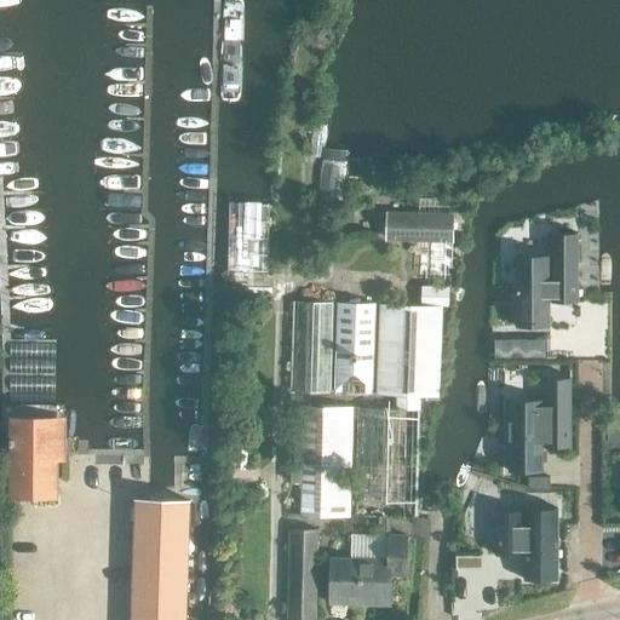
[(270,275),(273,204),(231,204),(229,274),(233,274),(270,275)]
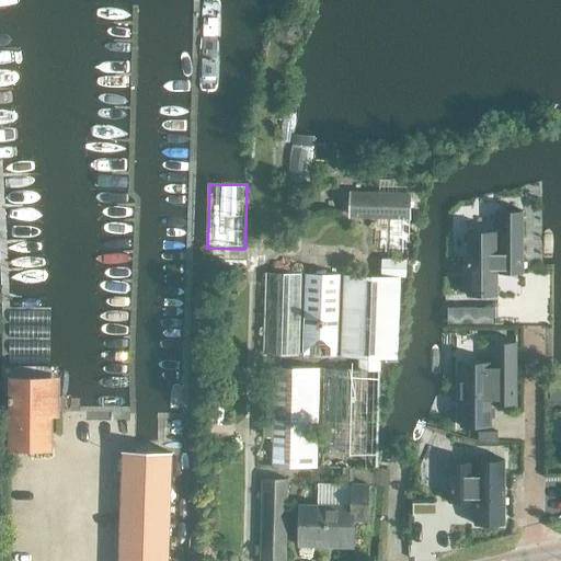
[(351,191),(350,218),(411,219),(412,193),(351,191)]
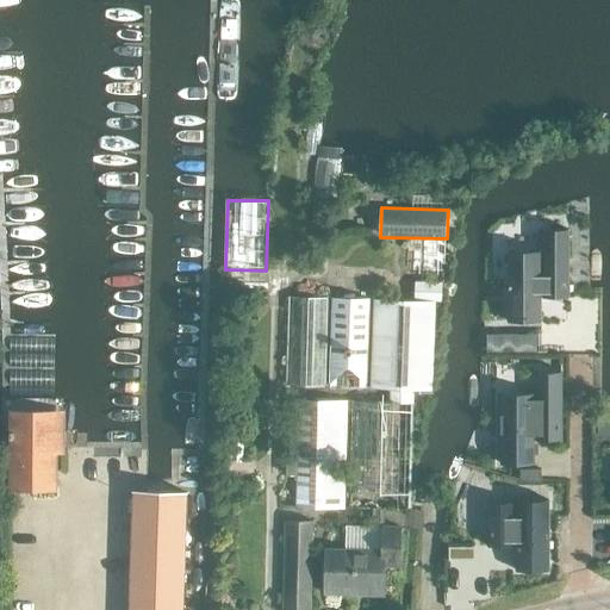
[(509,250),(509,322),(510,322),(510,319),(539,318),(539,322),(541,322),(541,296),(543,296),(543,297),(545,297),(545,296),(567,296),(567,297),(568,297),(568,229),(567,229),(567,232),(545,232),(545,229),(543,229),(543,255),(541,255),(541,250),(539,250),(539,256),(510,256),(510,250),(509,250)]
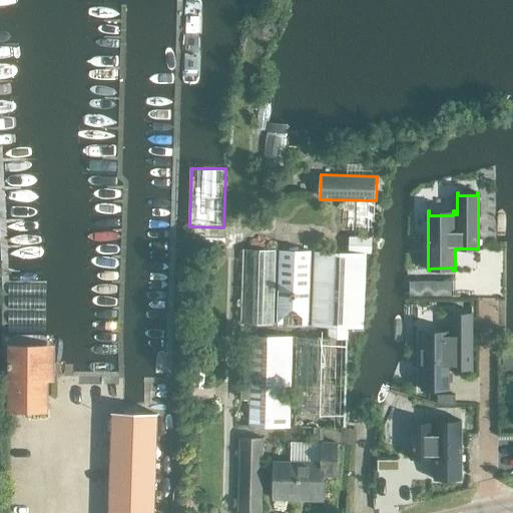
[(275,325),(277,250),(243,249),(241,324),(275,325)]
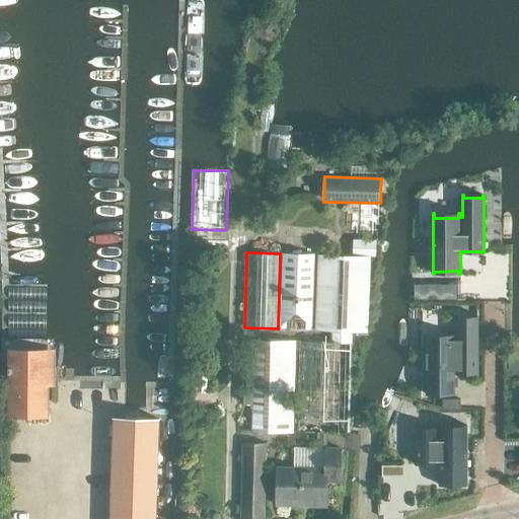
[(314,254),(284,252),(282,290),(282,304),(282,328),(311,329),(312,305),(313,291),(314,254)]
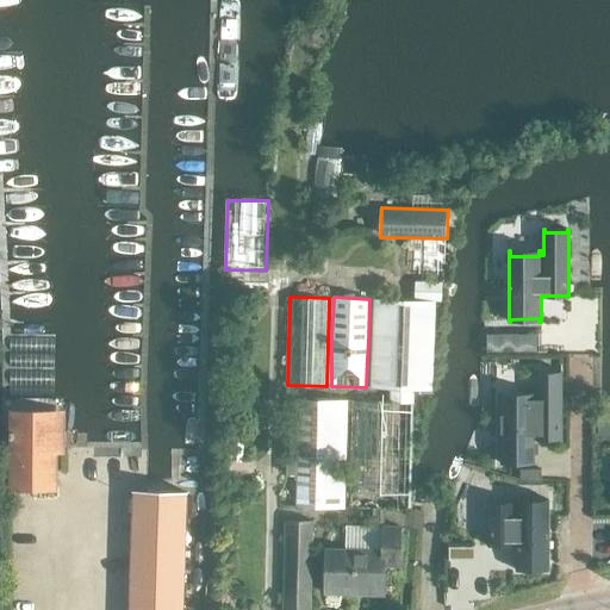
[(371,388),(429,390),(435,391),(437,302),(373,299),(371,388)]
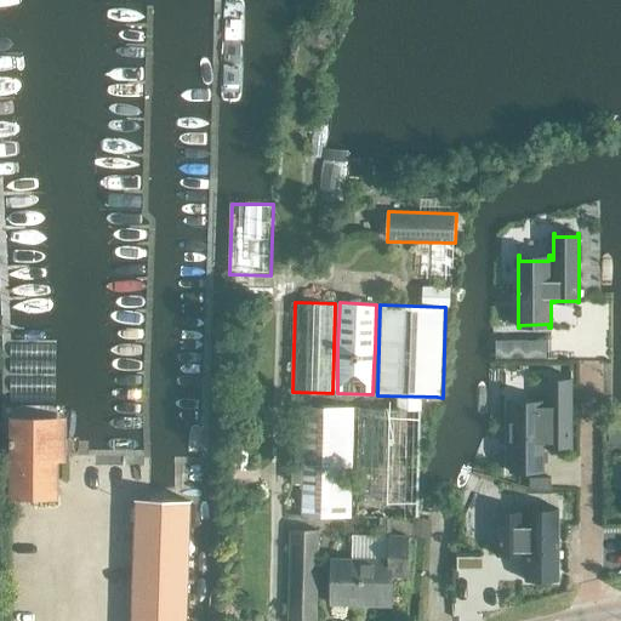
[(508,342),(508,360),(547,360),(547,342),(508,342)]
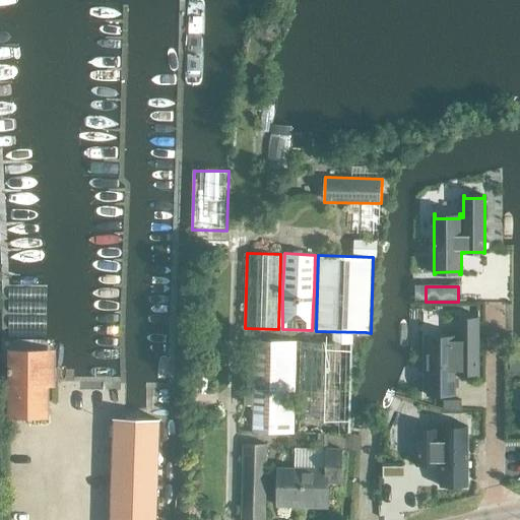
[(429,335),(428,335),(428,395),(429,395),(429,394),(454,393),(454,395),(455,395),(455,374),(457,374),(457,375),(459,375),(459,373),(477,373),(477,375),(478,375),(478,317),(477,317),(477,319),(458,319),(458,317),(457,317),(457,337),(455,337),(455,335),(454,335),(454,339),(429,339),(429,335)]
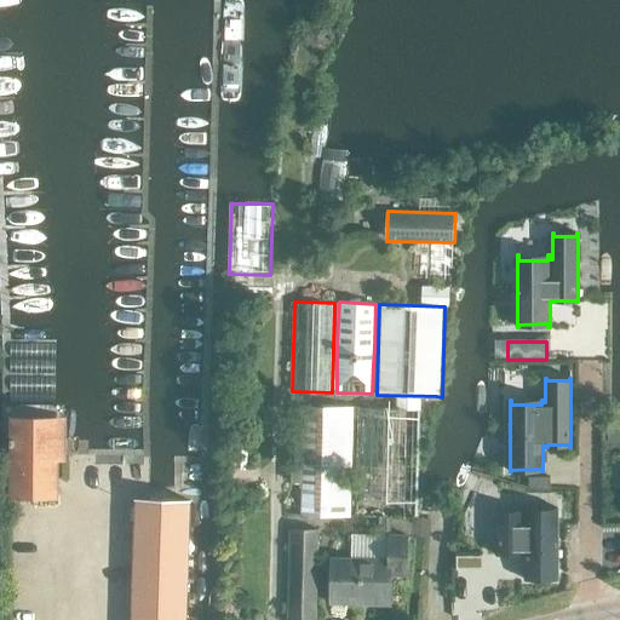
[(354,516),(355,407),(293,406),(291,515),(354,516)]
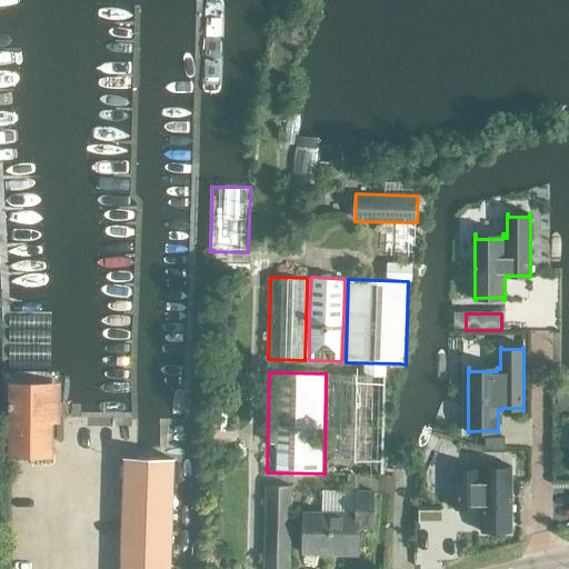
[(383,475),(386,376),(329,373),(327,473),(383,475)]
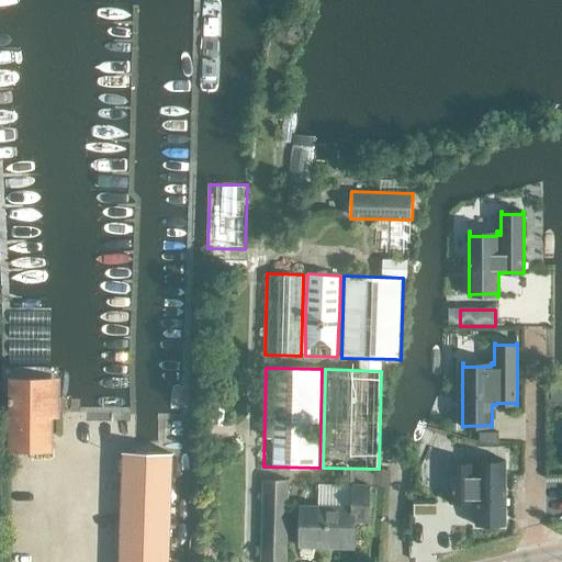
[(60,417),(60,415),(60,375),(10,375),(9,451),(54,451),(54,417),(60,417)]
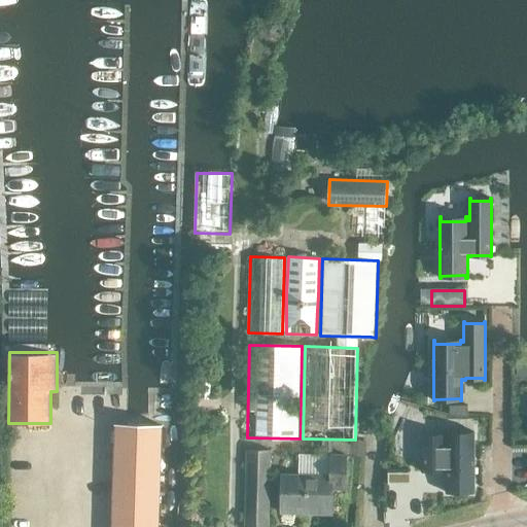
[(467,401),(459,401),(459,417),(467,417),(467,401)]
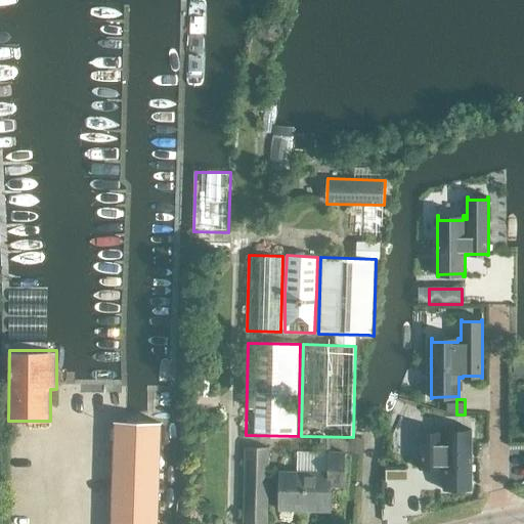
[(158,523),(162,422),(115,420),(112,523),(158,523)]
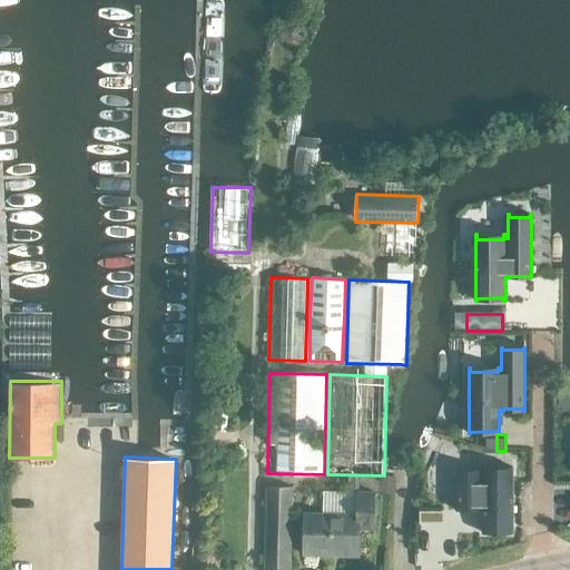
[(458,469),(457,469),(457,510),(459,510),(459,509),(479,509),(479,510),(480,510),(480,508),(483,508),(483,532),(484,532),(484,531),(512,531),(512,532),(513,532),(513,467),(511,467),(511,471),(484,471),(484,467),(483,467),(483,471),(480,471),(480,470),(479,470),(479,472),(458,471),(458,469)]
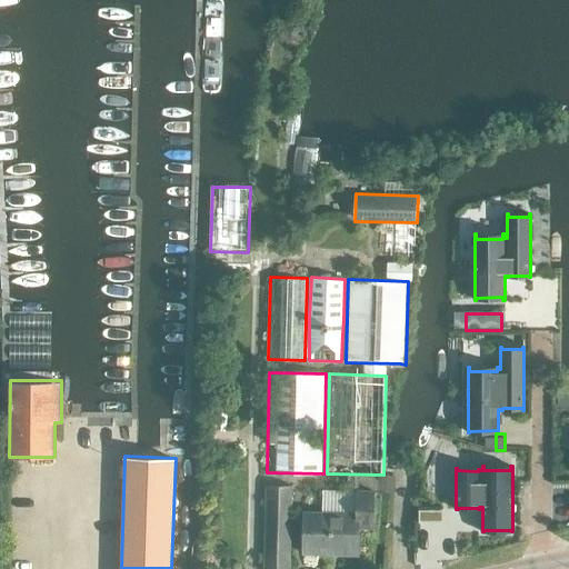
[(449,525),(451,468),(428,467),(426,533),(467,536),(467,526),(449,525)]
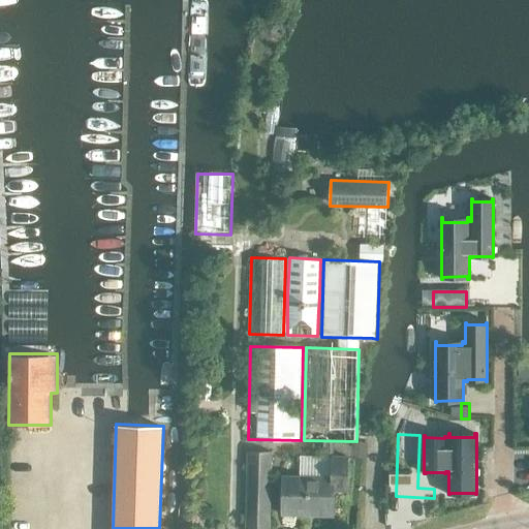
[(248,450),(245,528),(269,528),(273,452),(248,450)]
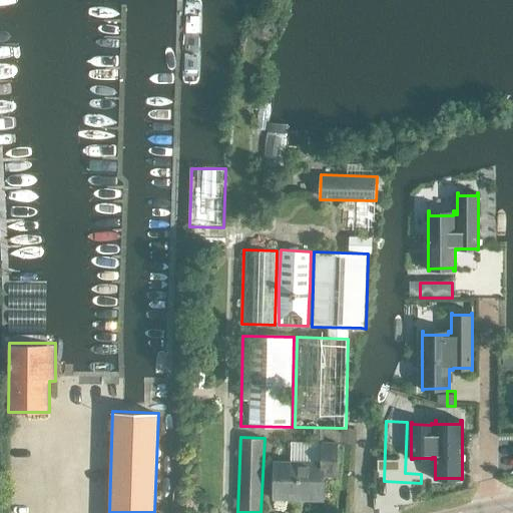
[(321,461),(291,460),(276,460),(275,496),(299,497),(299,500),(324,501),(324,475),(337,475),(338,442),(322,441),(321,461)]
